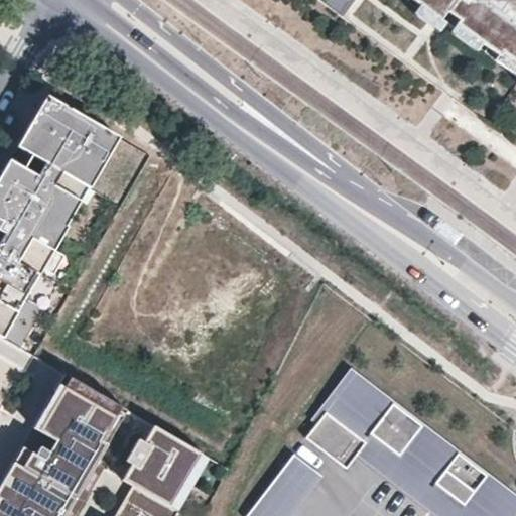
[(515,0),(412,0),(435,16),(444,4),(457,13),(454,17),(480,36),(484,39),(489,33),(500,41),(498,45),(515,57),(515,0)]
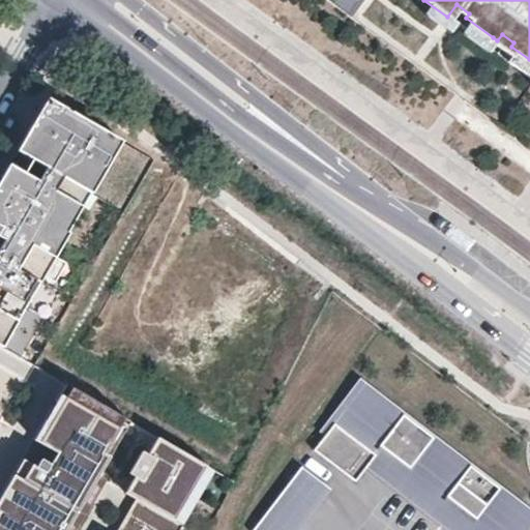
[(493,37),(466,18),(460,26),(487,46),(493,37)]
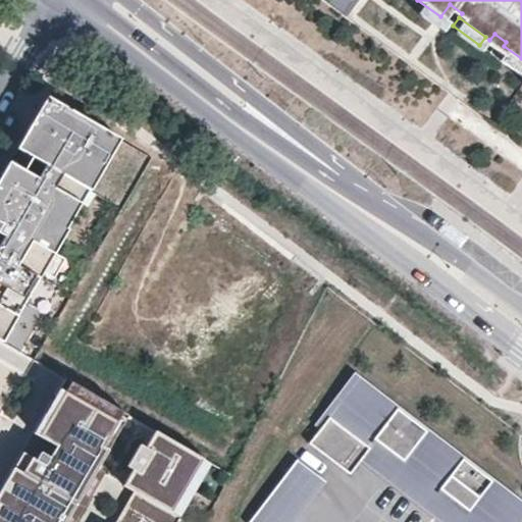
[(486,46),(521,71),(521,70),(521,58),(504,46),(506,42),(494,34),(489,40),(486,46)]
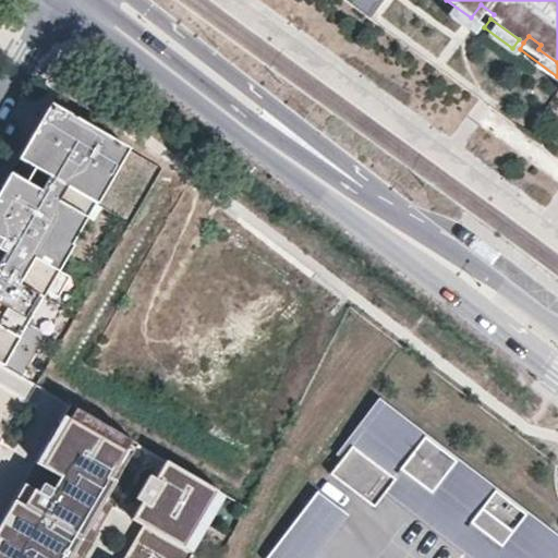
[(43,191),(11,172),(0,191),(0,363),(25,378),(49,337),(29,326),(45,301),(60,274),(77,245),(75,244),(91,218),(62,202),(70,187),(89,198),(104,172),(116,179),(132,150),(51,104),(34,132),(46,140),(31,165),(51,177),(43,191)]
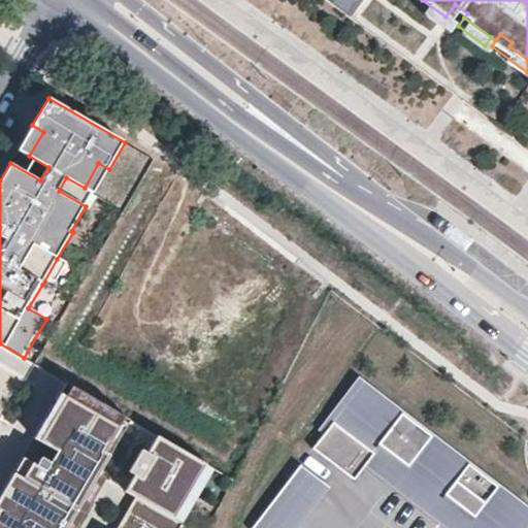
[(43,132),(32,125),(18,150),(29,156),(43,132)]
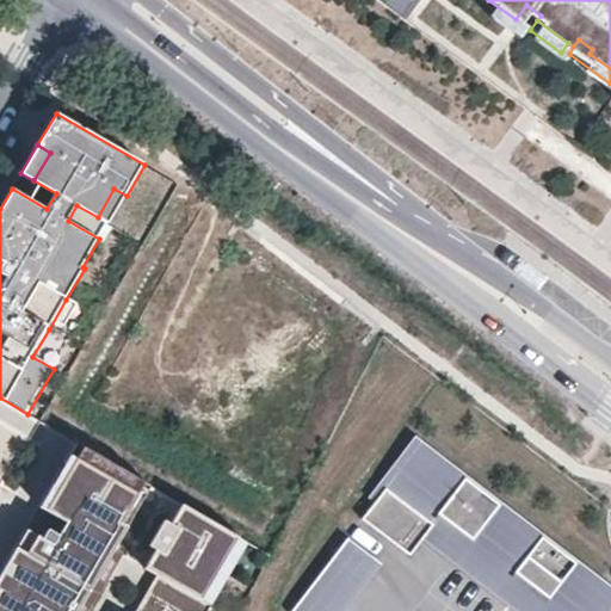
[(113,189),(98,217),(110,224),(127,196),(113,189)]
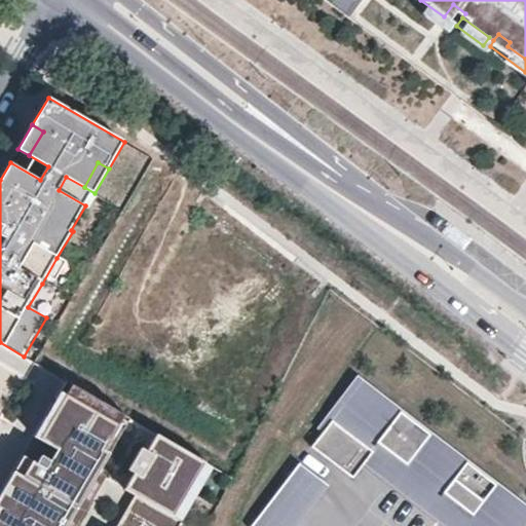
[(68,265),(57,258),(42,284),(53,290),(68,265)]
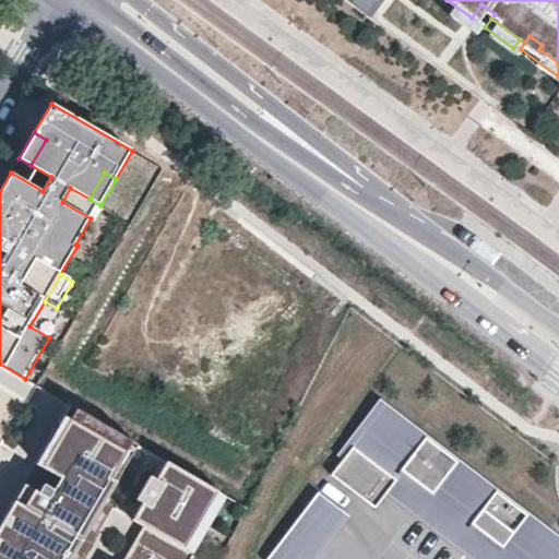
[(337,454),(343,459),(360,437),(365,440),(370,435),(365,430),(379,412),(420,443),(425,438),(456,462),(452,467),(491,497),(496,491),(526,515),(522,521),(557,547),(546,558),(500,558),(497,557),(495,558),(484,558),(459,539),(468,525),(461,520),(451,534),(407,500),(411,496),(393,482),(385,491),(474,558),(558,558),(558,536),(379,400),(337,454)]
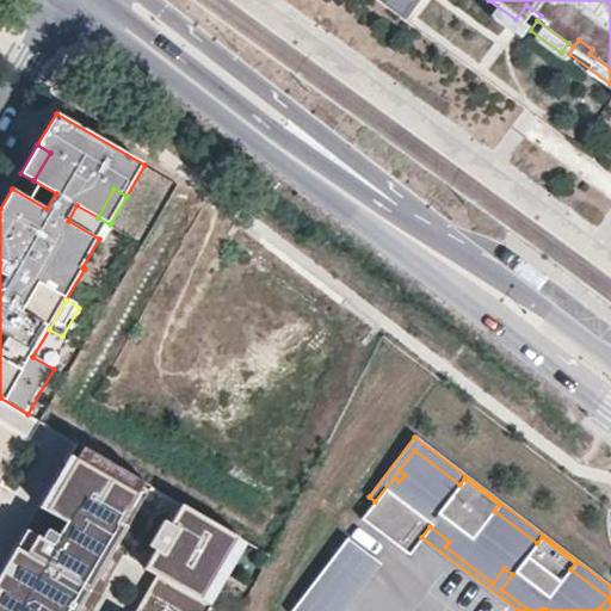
[(82,530),(115,549),(152,486),(78,443),(67,461),(81,470),(71,489),(55,481),(42,505),(67,520),(71,522),(80,520),(82,530)]
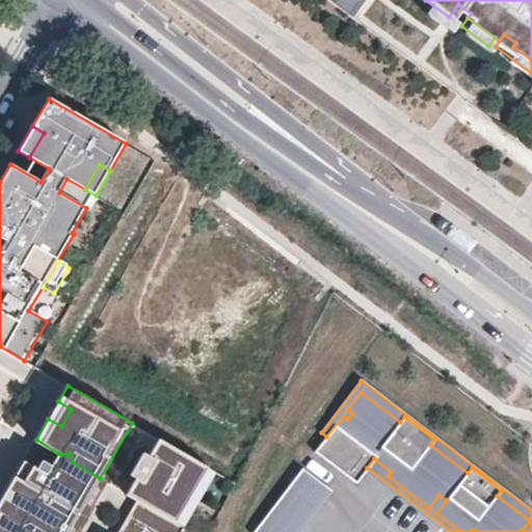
[(355,482),(367,468),(374,458),(391,472),(388,476),(429,508),(439,495),(446,500),(436,513),(460,531),(471,531),(473,530),(476,531),(520,531),(530,521),(497,496),(501,490),(472,468),(468,473),(430,445),(434,440),(404,417),(400,422),(361,392),(347,409),(352,414),(347,419),(343,416),(326,436),(315,451),(334,466),(341,456),(346,460),(339,470),(355,482)]
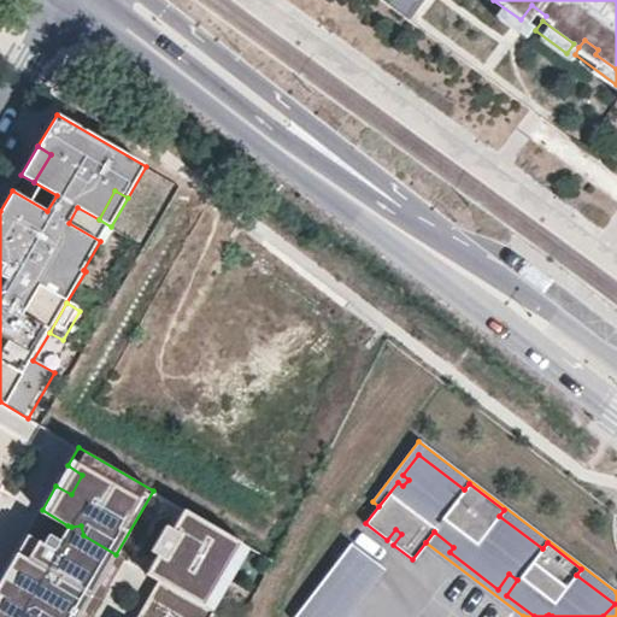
[(240,541),(184,509),(174,527),(168,523),(152,548),(159,552),(148,570),(159,577),(135,616),(211,616),(215,611),(204,604),(240,541)]
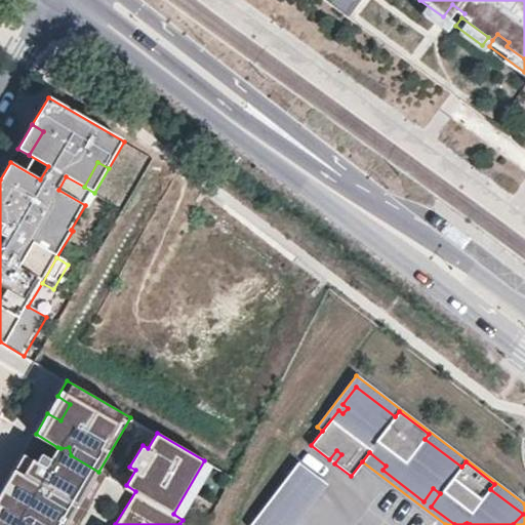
[(57,447),(51,458),(76,473),(63,495),(79,505),(67,524),(77,524),(107,476),(98,472),(71,455),(69,447),(61,448),(57,447)]
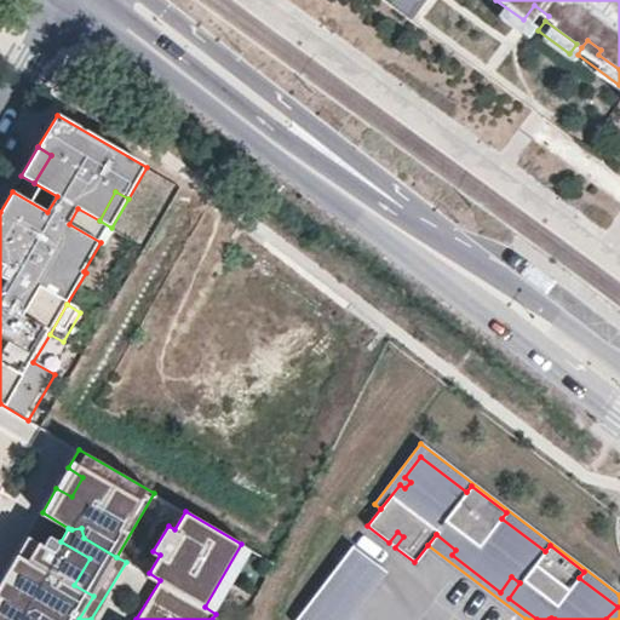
[(389,543),(395,547),(403,537),(397,532),(389,543)]
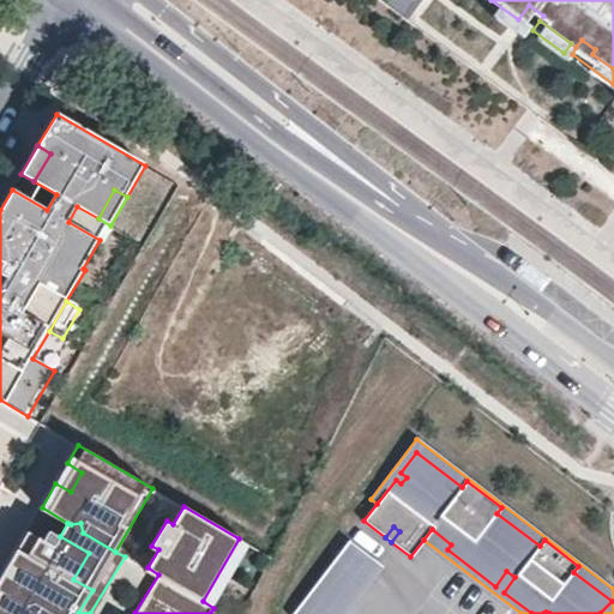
[(32,557),(17,548),(0,578),(0,613),(78,613),(92,590),(73,579),(89,553),(60,536),(48,530),(42,540),(32,557)]
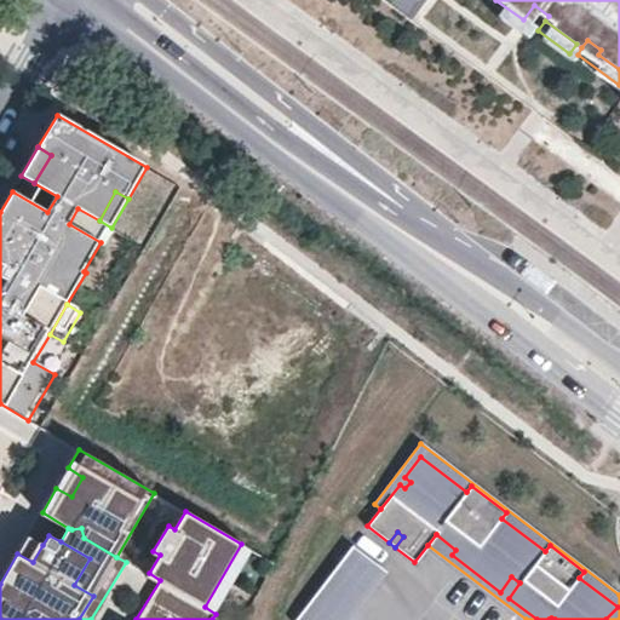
[(28,535),(17,554),(33,562),(42,545),(28,535)]
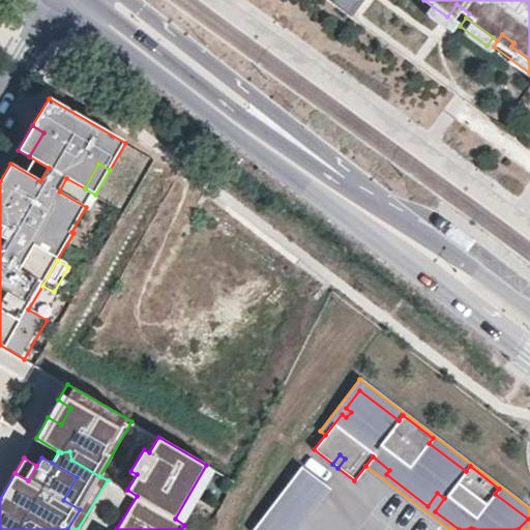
[(206,465),(175,519),(184,525),(214,470),(206,465)]
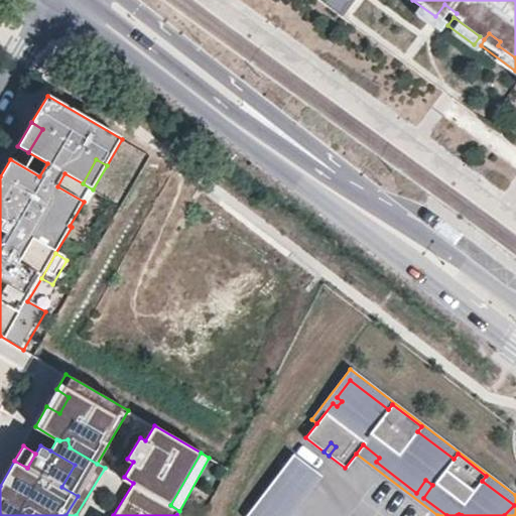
[(295,454),(291,458),(314,476),(283,515),(291,515),(324,475),(295,454)]
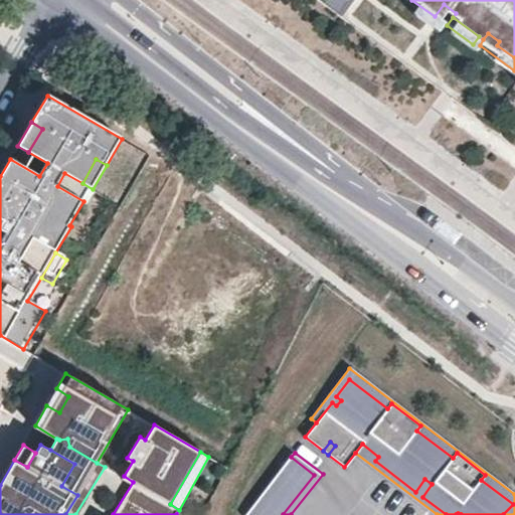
[(245,514),(283,514),(314,475),(291,457),(245,514)]
